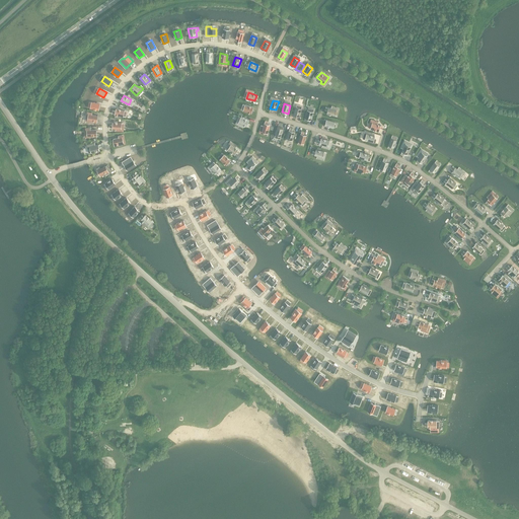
[(243,110),(251,114),(253,107),(245,104),(243,110)]
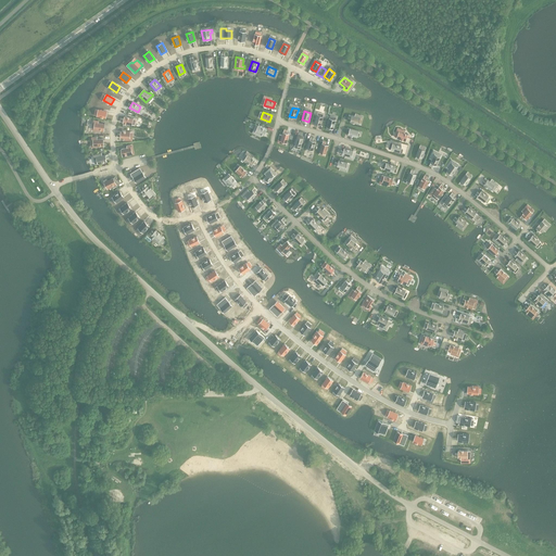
[(315,123),(320,125),(324,116),(317,114),(315,123)]
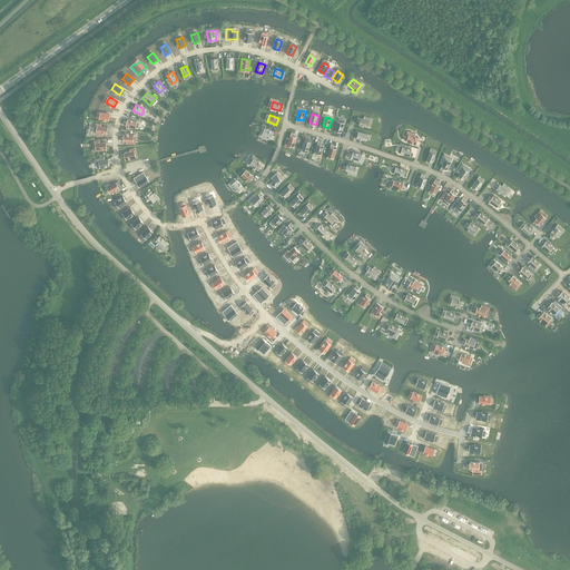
[(359,125),(367,127),(370,120),(361,118),(359,125)]
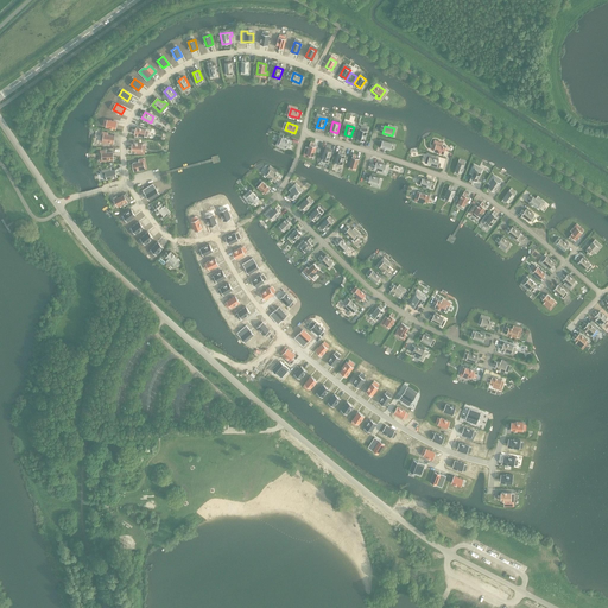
[(358,139),(365,140),(367,131),(360,130),(358,139)]
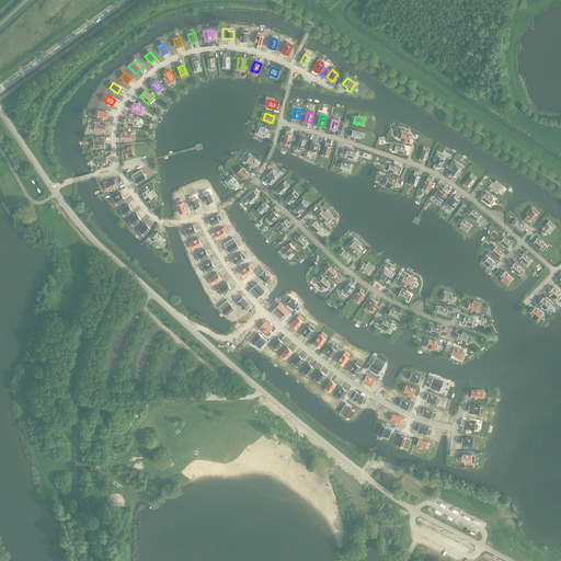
[(95,132),(105,133),(106,125),(100,124),(100,122),(96,122),(95,132)]
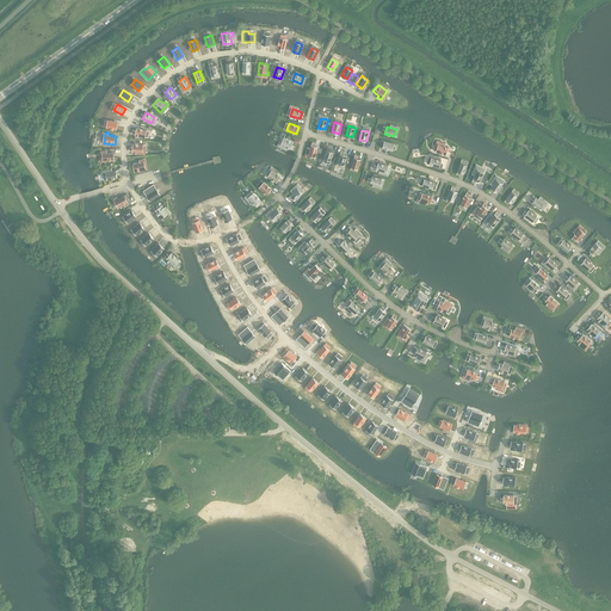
[(284,137),(282,144),(290,148),(294,142),(284,137)]
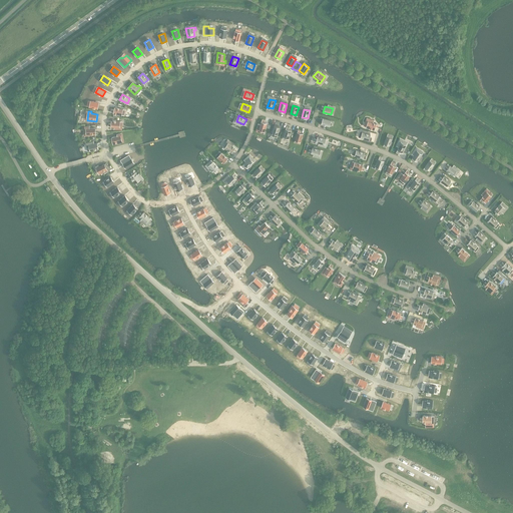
[(322,124),(330,126),(331,120),(323,118),(322,124)]
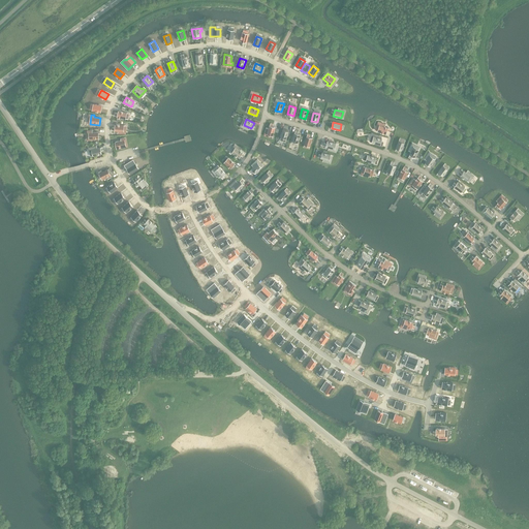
[(380,125),(378,131),(386,133),(387,127),(380,125)]
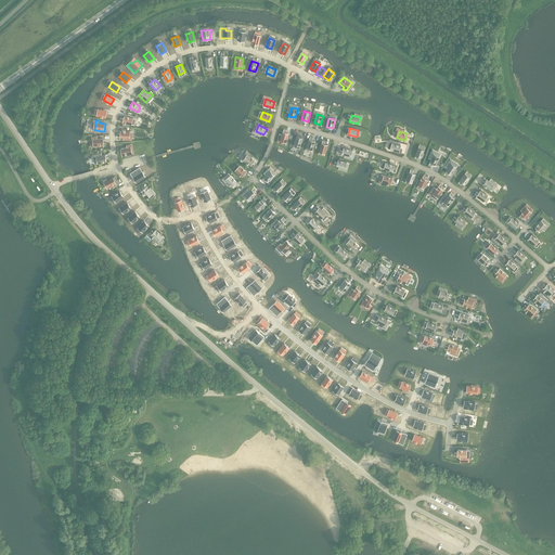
[(294,144),(300,146),(302,138),(297,136),(294,144)]
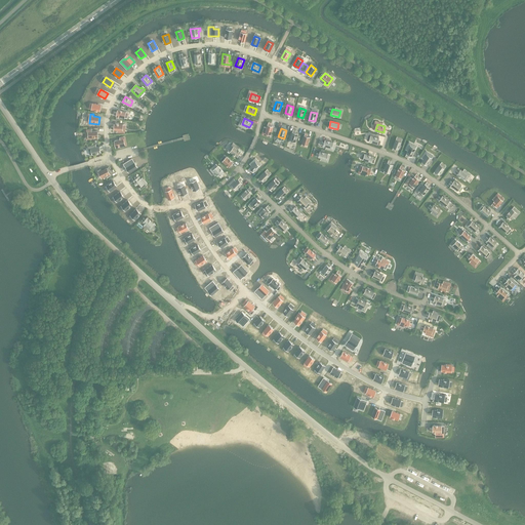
[(98,138),(97,131),(91,131),(91,129),(88,129),(88,138),(98,138)]
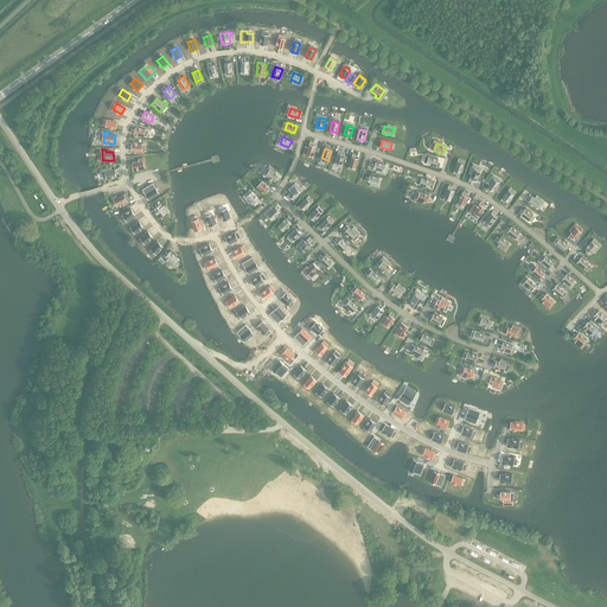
[(336,163),(343,164),(345,154),(338,153),(336,163)]
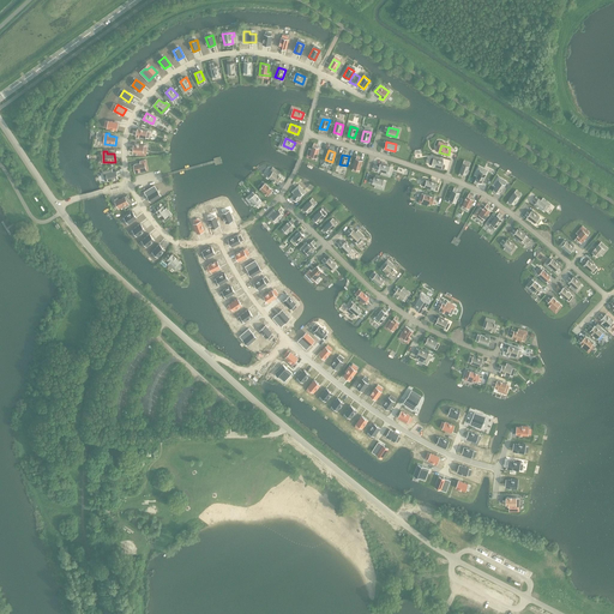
[(356,158),(353,168),(360,170),(362,161),(356,158)]
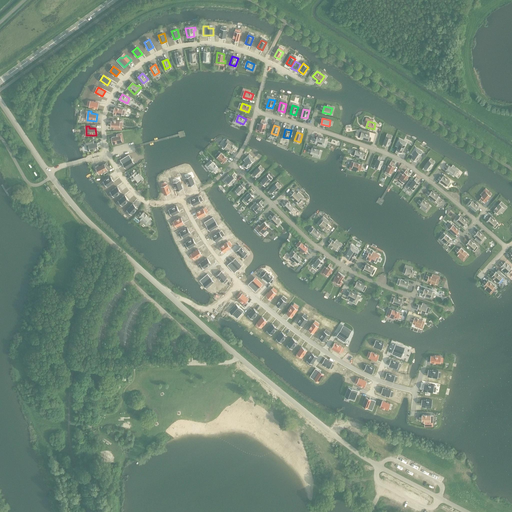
[(362,132),(360,137),(368,140),(370,134),(362,132)]
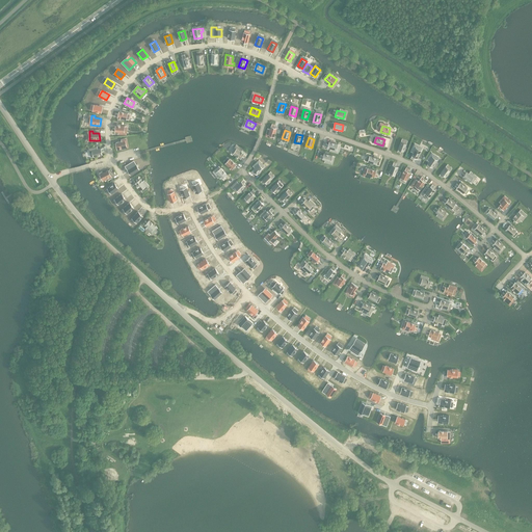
[(122,139),(123,141),(116,142),(117,150),(127,148),(125,138),(122,139)]
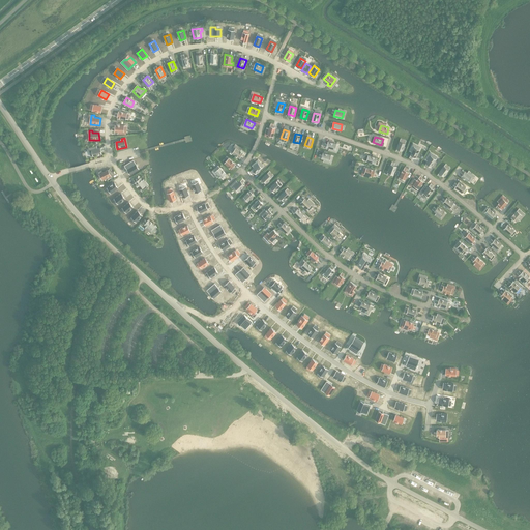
[(327,147),(335,149),(336,143),(328,141),(327,147)]
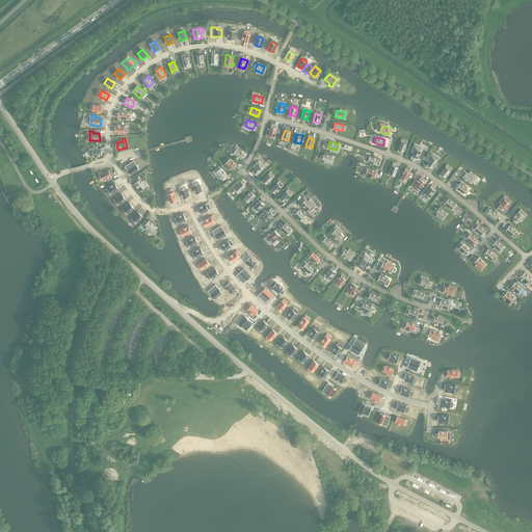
[(398,149),(404,152),(407,143),(401,141),(398,149)]
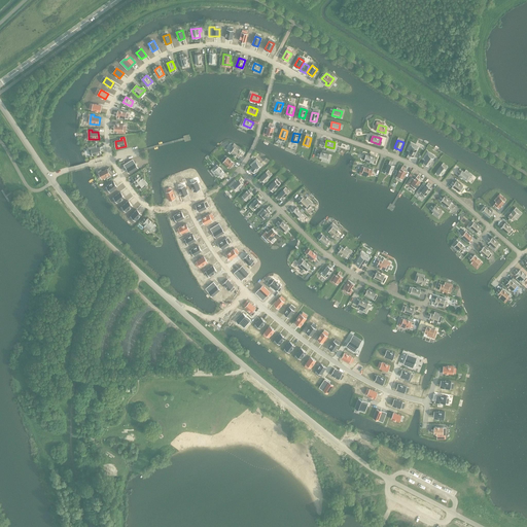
[(409,153),(414,156),(418,149),(412,146),(409,153)]
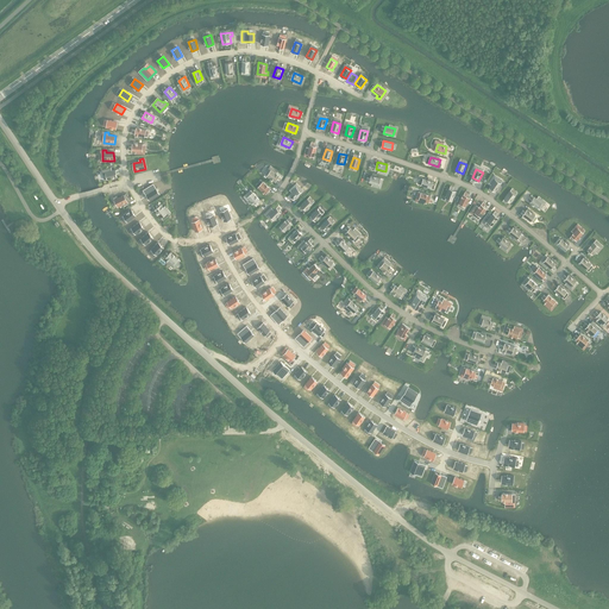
[(268,176),(275,181),(280,175),(271,170),(268,176)]
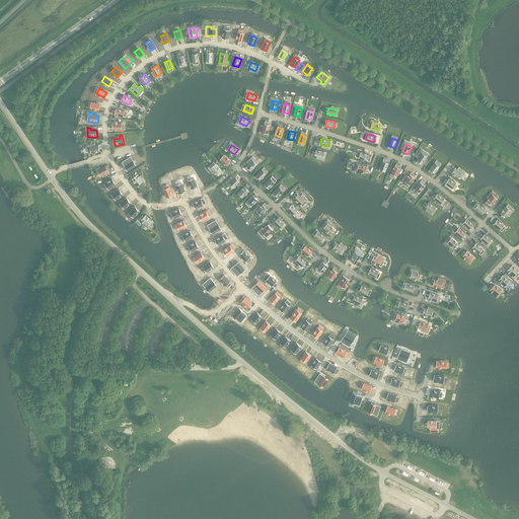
[(314,155),(322,157),(324,151),(316,149),(314,155)]
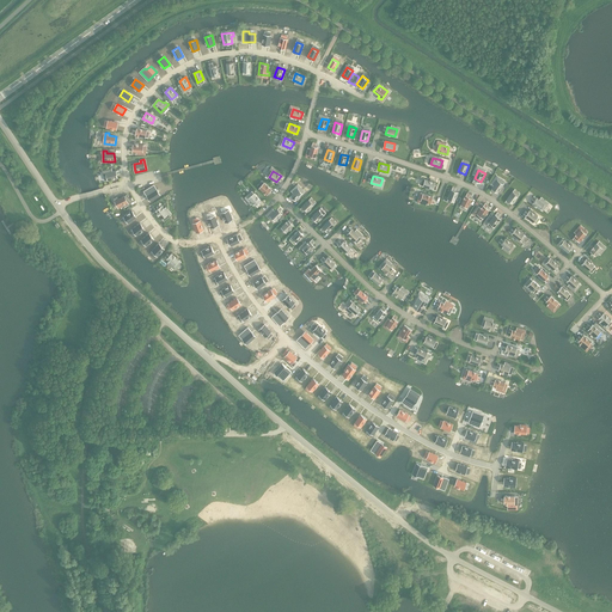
[(426,179),(423,185),(433,189),(435,182),(426,179)]
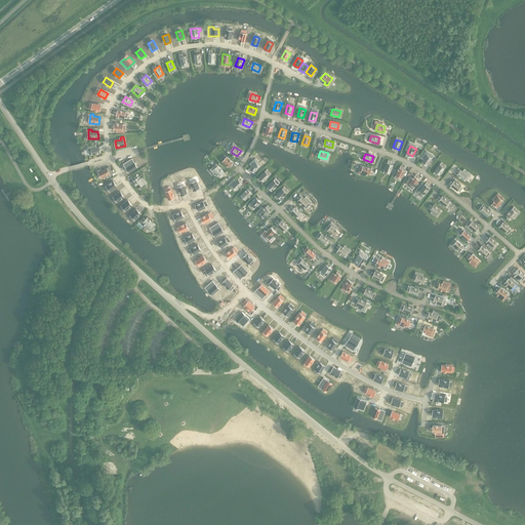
[(422,161),(428,165),(432,158),(427,155),(422,161)]
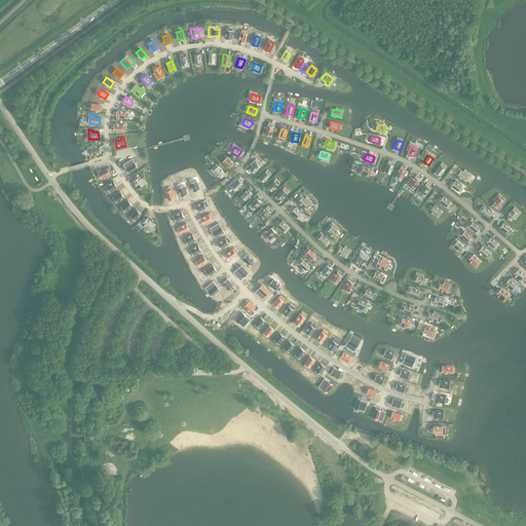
[(223,161),(229,166),(233,162),(227,156),(223,161)]
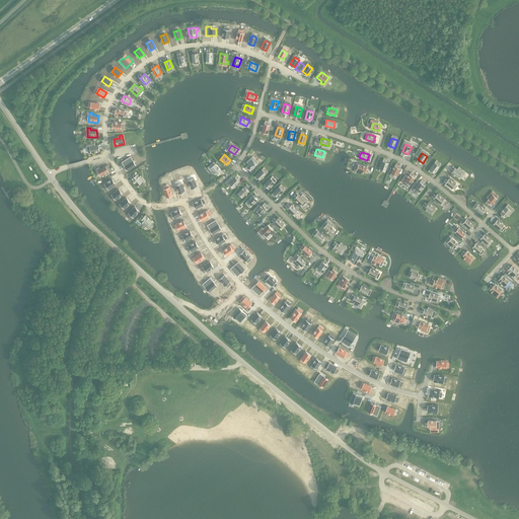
[(252,159),(246,165),(251,170),(256,164),(252,159)]
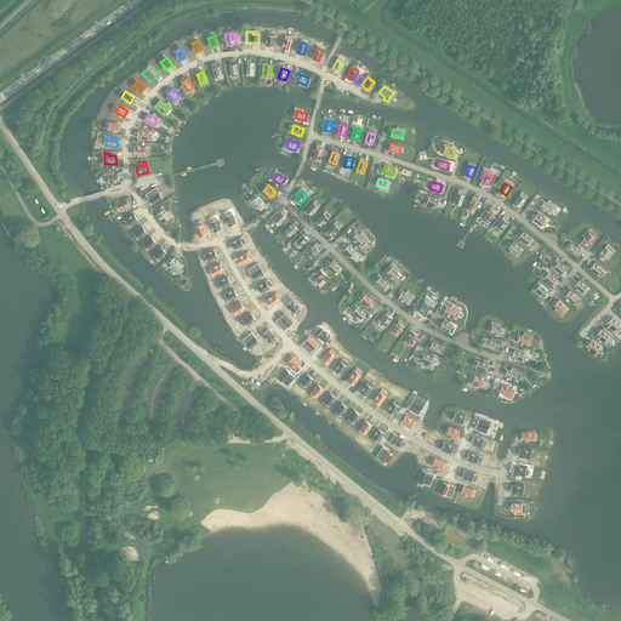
[(157,192),(148,197),(149,198),(153,204),(161,198),(158,192),(157,192)]
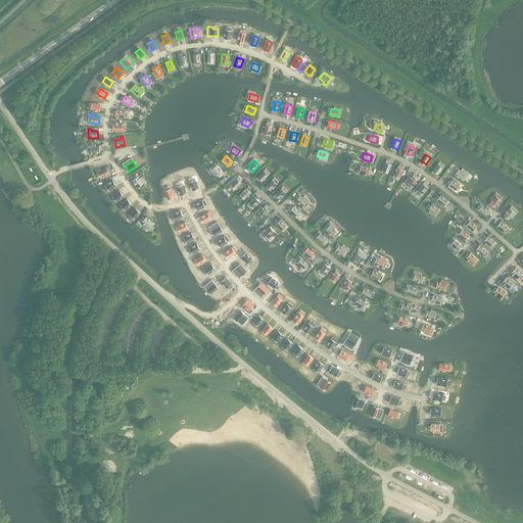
[(386,161),(383,170),(388,172),(391,164),(386,161)]
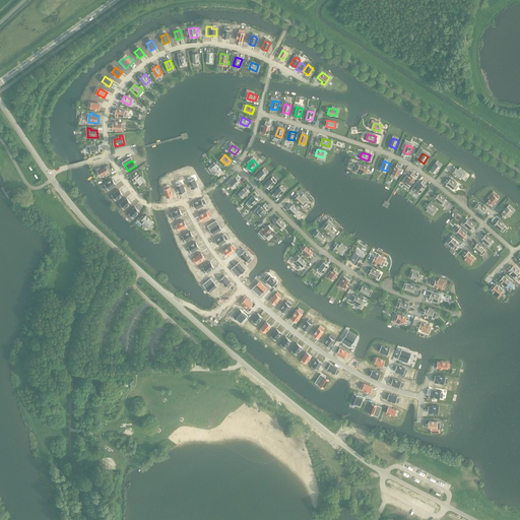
[(436,163),(431,170),(436,173),(441,167),(436,163)]
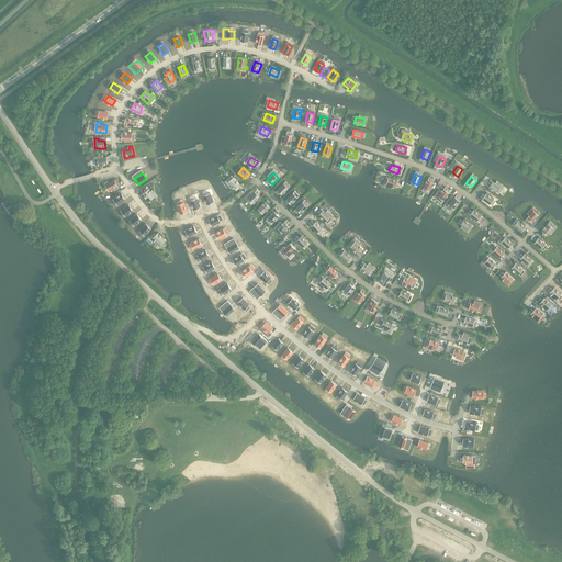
[(228,181),(235,189),(239,184),(234,177),(228,181)]
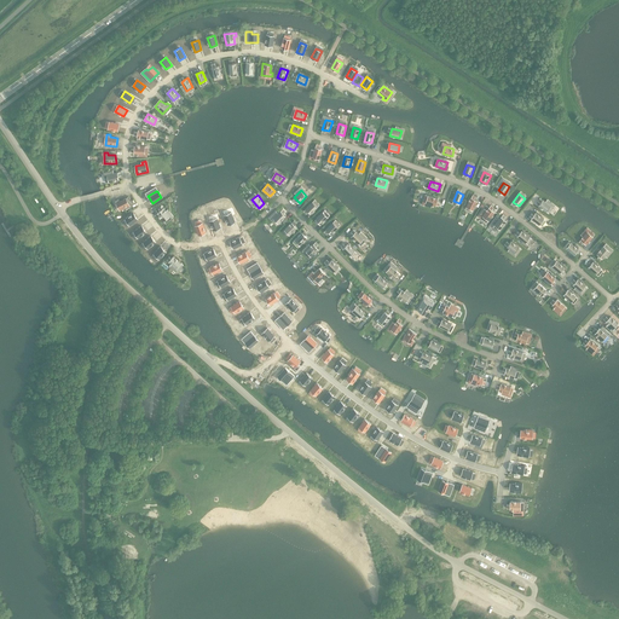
[(115,201),(120,210),(133,204),(129,196),(120,201),(119,200),(115,201)]
